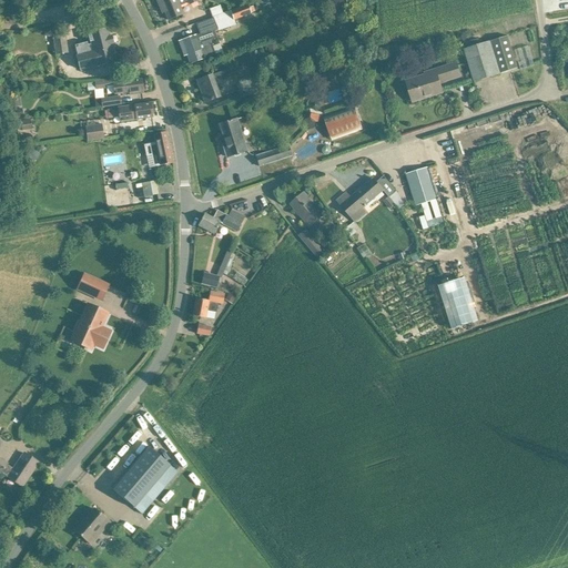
[(159,0),(169,21),(182,14),(176,1),(178,0),(185,0),(188,6),(196,1),(195,0),(159,0)]
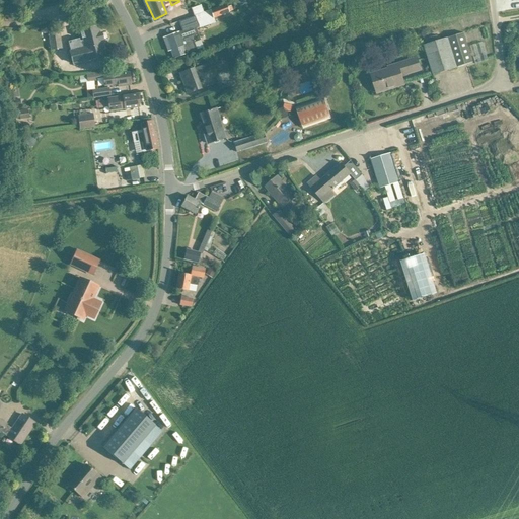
[(244,0),(241,0),(233,3),(235,9),(246,5),(244,0)]
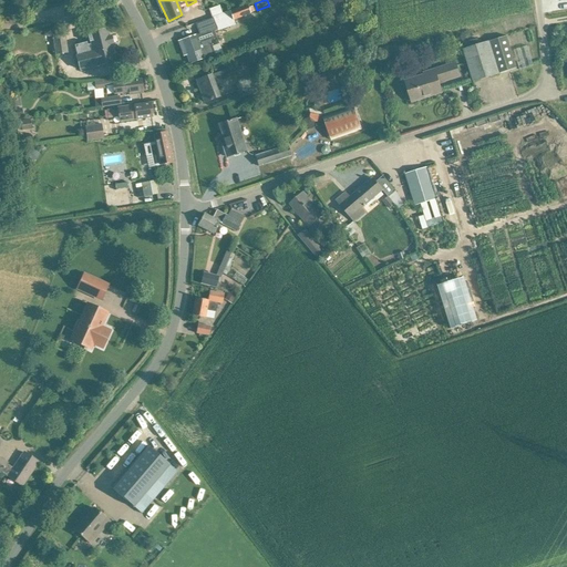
[(248,9),(247,4),(195,23),(199,34),(182,41),(189,63),(220,52),(214,32),(236,24),(234,21),(250,14),(250,13),(254,12),(253,7),(248,9)]
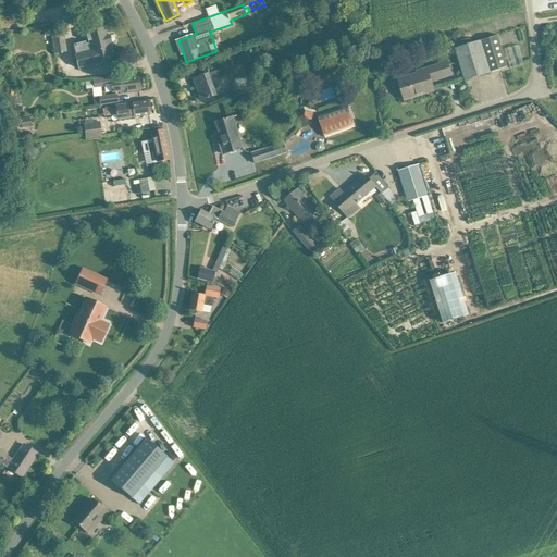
[(107,37),(104,29),(87,34),(91,51),(75,56),(78,70),(113,61),(109,44),(107,45),(106,38),(107,37)]
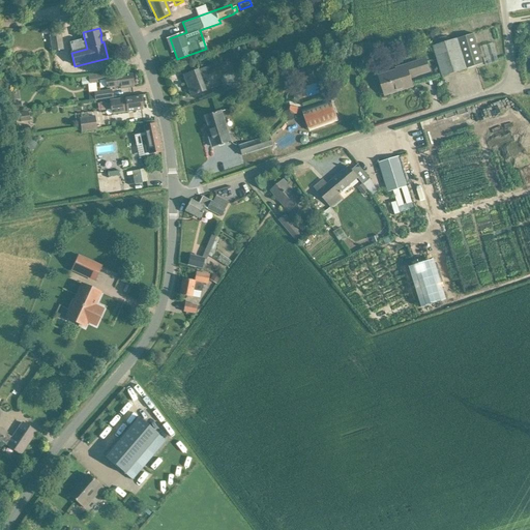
[(60,33),(50,34),(52,52),(63,50),(60,33)]
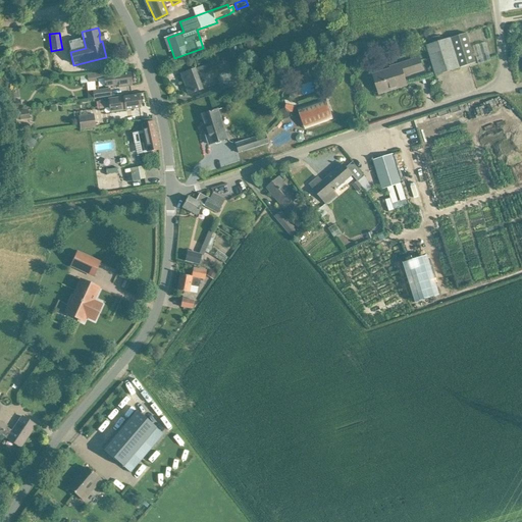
[(460,68),(475,63),(466,34),(451,39),(460,68)]
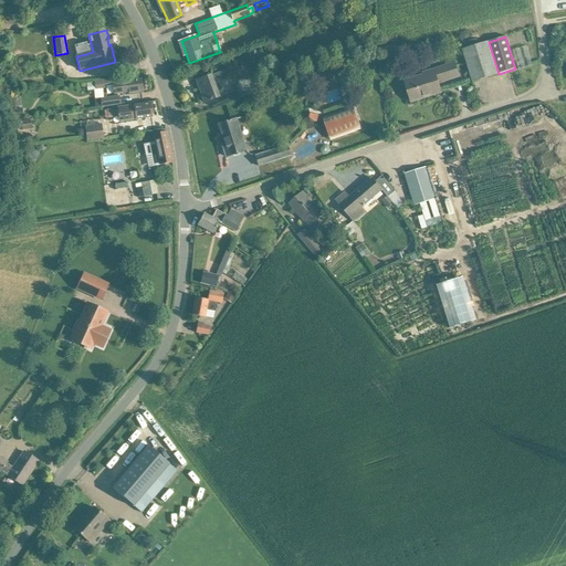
[(276,41),(266,42),(268,52),(276,52),(276,41)]
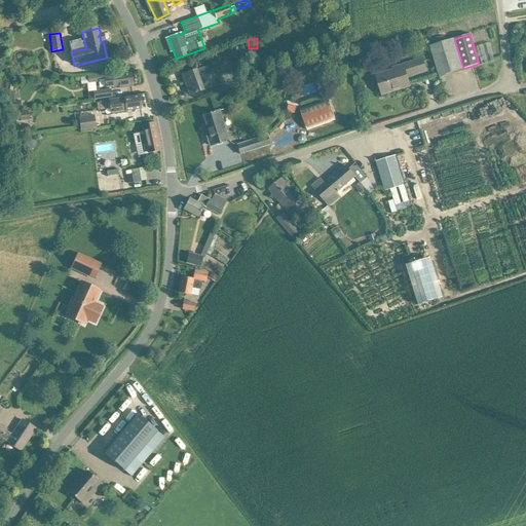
[(463,69),(454,39),(454,38),(429,46),(439,77),(463,69)]
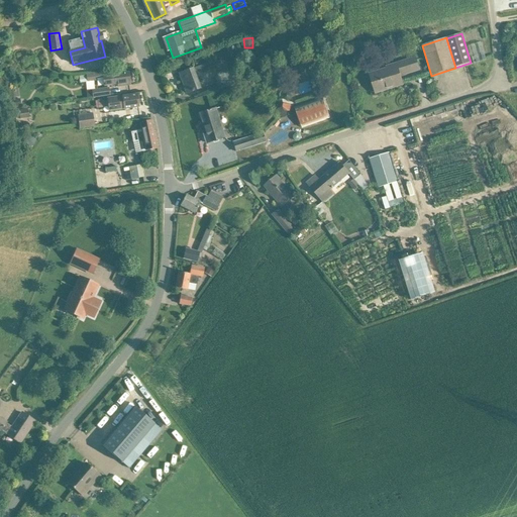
[(419,70),(416,61),(415,58),(386,67),(387,70),(370,75),(376,93),(389,89),(389,87),(392,85),(393,86),(402,83),(400,76),(405,74),(405,75),(419,70)]
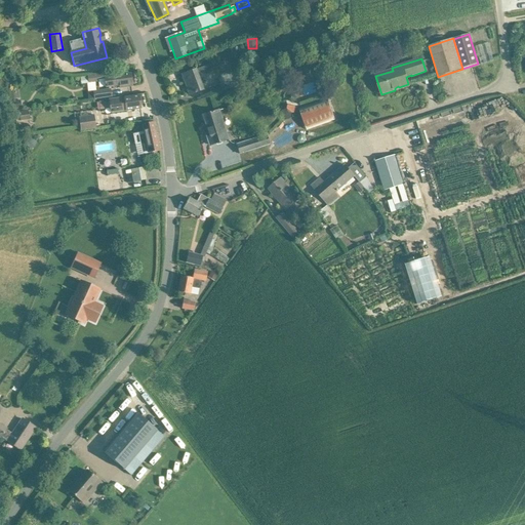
[(196,70),(191,72),(182,75),(189,95),(203,90),(198,78),(219,70),(216,63),(196,70)]
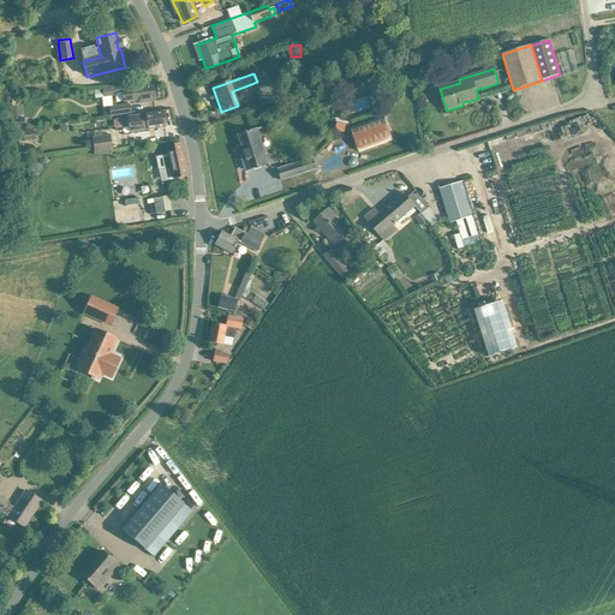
[(260,91),(256,93),(262,107),(278,102),(270,83),(258,88),(260,91)]
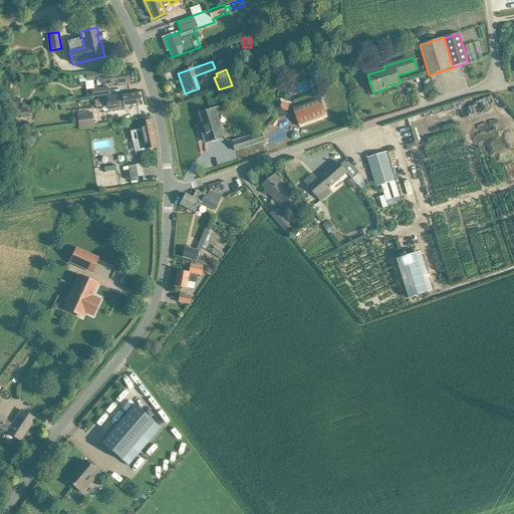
[(127,72),(117,74),(107,75),(106,71),(78,75),(79,83),(86,82),(86,81),(96,79),(97,85),(103,84),(104,86),(116,84),(117,86),(130,84),(127,72)]
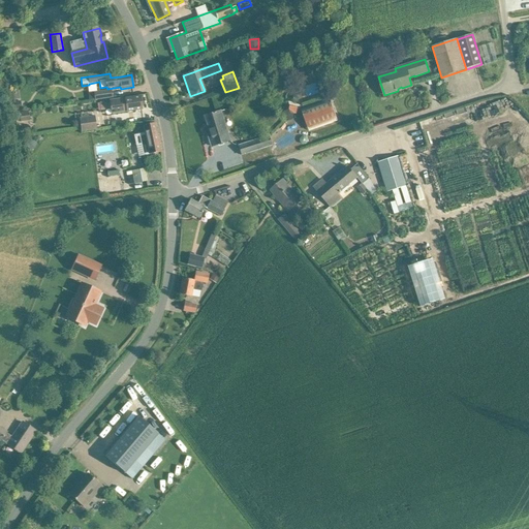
[(112,90),(94,92),(95,100),(113,98),(112,90)]
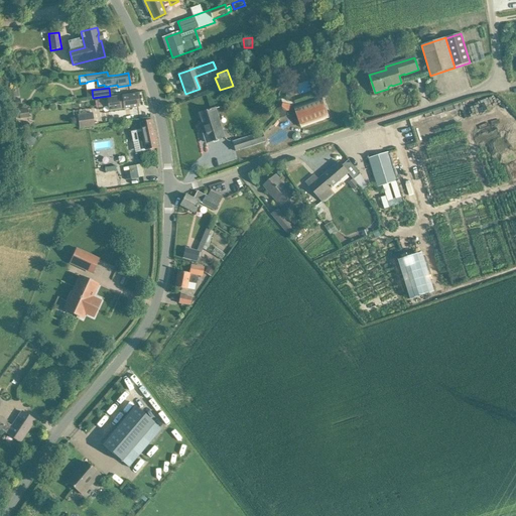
[(284,93),(282,96),(283,99),(286,100),(290,99),(291,97),(290,93),(287,92),(284,93)]
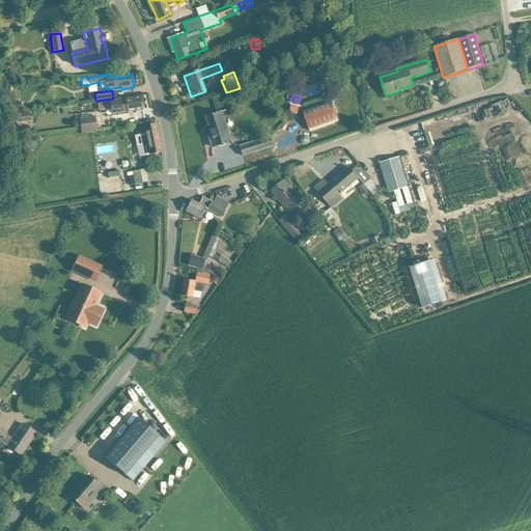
[(140,96),(130,99),(110,102),(112,114),(142,110),(140,96)]
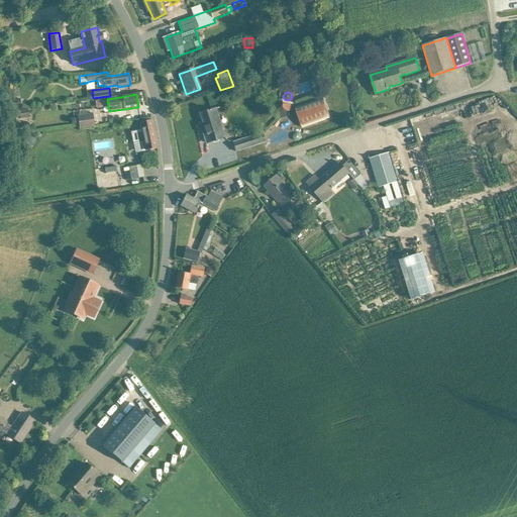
[(330,118),(327,109),(323,97),(295,107),(302,128),(330,118)]
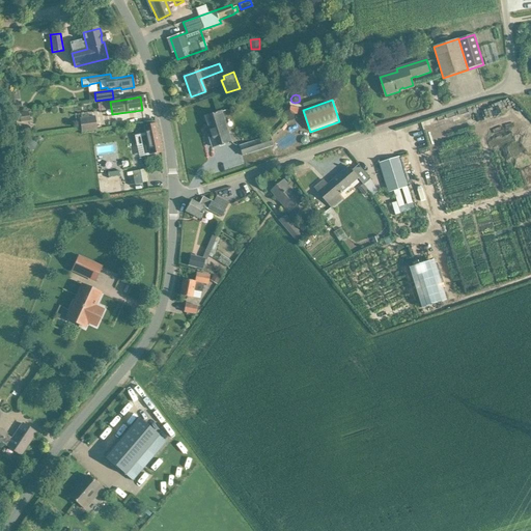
[(20,114),(21,122),(29,121),(28,112),(20,114)]
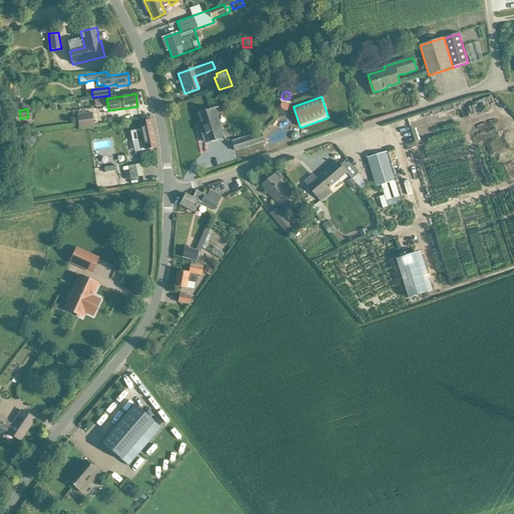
[(210,109),(209,109),(207,109),(207,110),(199,113),(205,132),(202,133),(205,143),(223,137),(214,108),(210,109)]
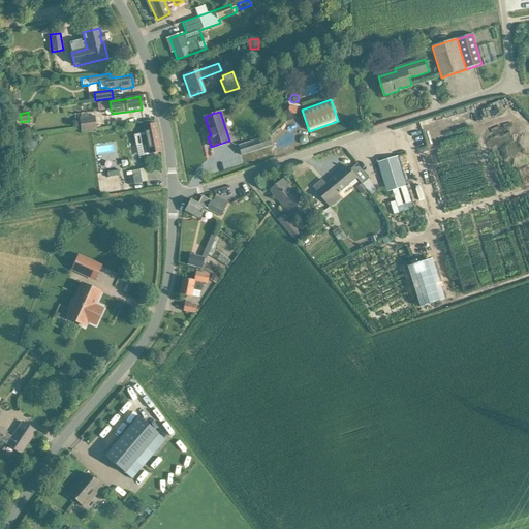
[(96,130),(95,124),(94,117),(80,119),(82,132),(96,130)]
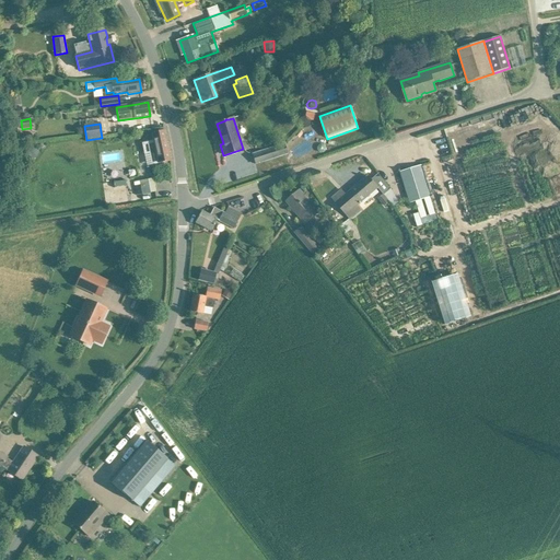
[(163,131),(153,133),(151,133),(153,141),(142,143),(144,154),(150,153),(152,164),(160,163),(170,161),(163,131)]
